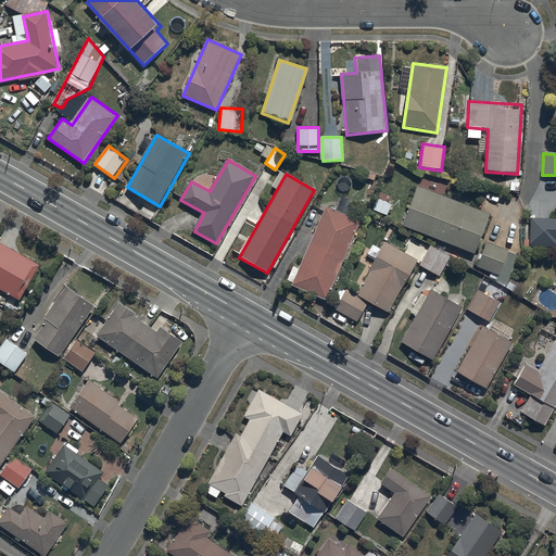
[(402,227),(472,255),(489,216),(417,187),(402,227)]
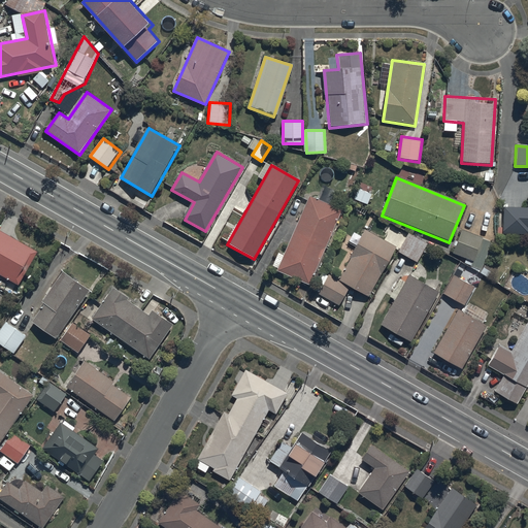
[(370,194),(357,188),(353,198),(366,204),(370,194)]
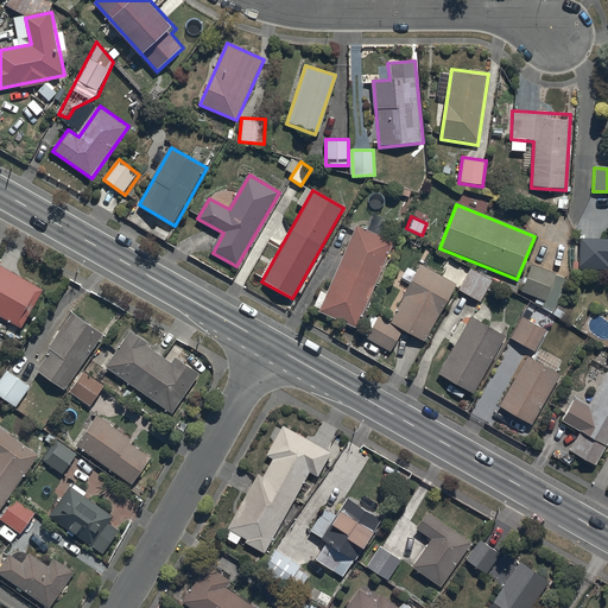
[(317,312),(355,329),(393,244),(355,227),(317,312)]
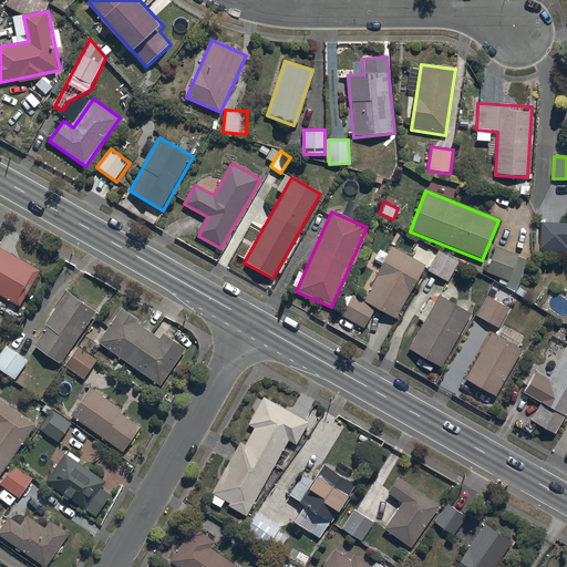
[(539,247),(566,248),(566,223),(540,223),(539,247)]
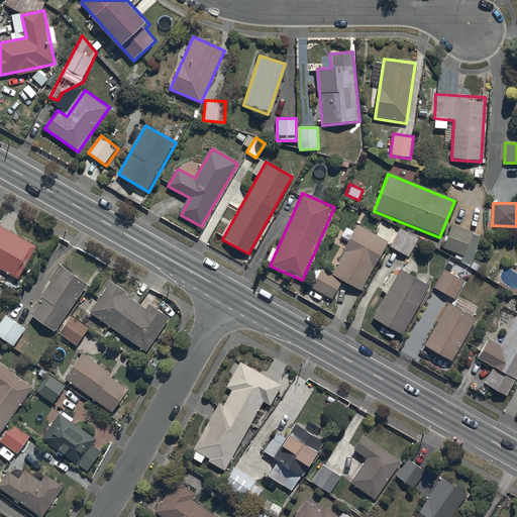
[(35,246),(0,225),(0,270),(17,280),(35,246)]
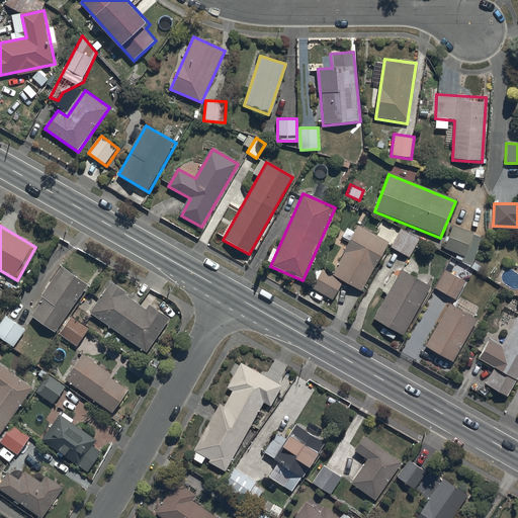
[(343,283),(362,293),(389,243),(357,226),(332,274),(322,269),(312,289),(333,300),(343,283)]
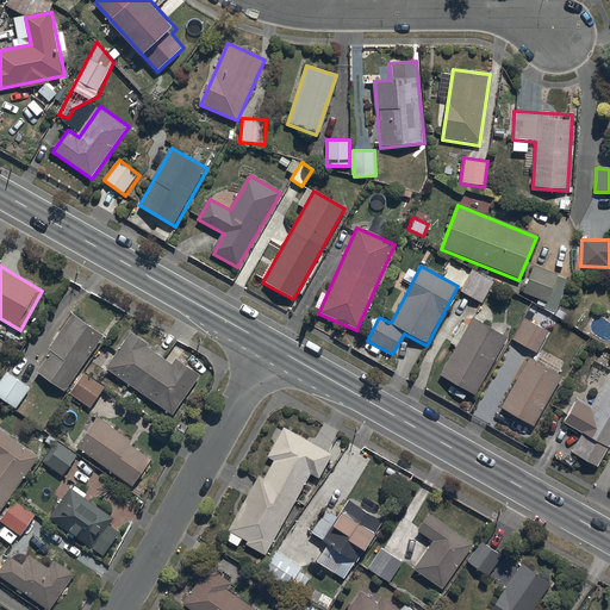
[(534,266),(522,293),(547,304),(559,275),(534,266)]
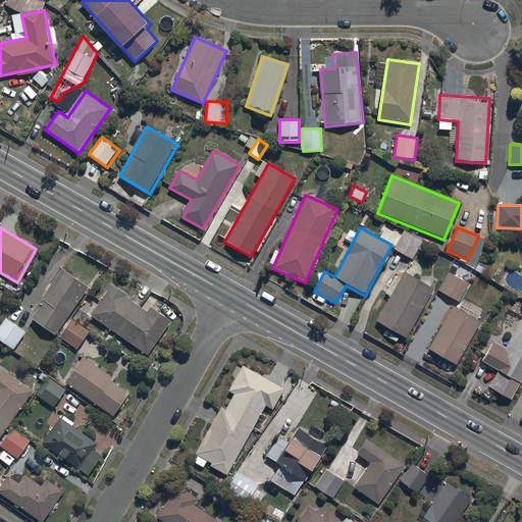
[(405,231),(394,250),(411,261),(423,242),(405,231)]
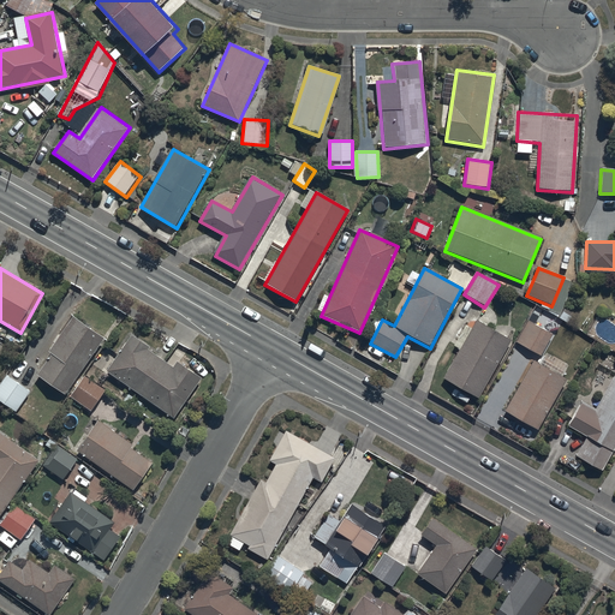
[(103,338),(72,315),(47,351),(52,354),(37,375),(64,394),(103,338)]
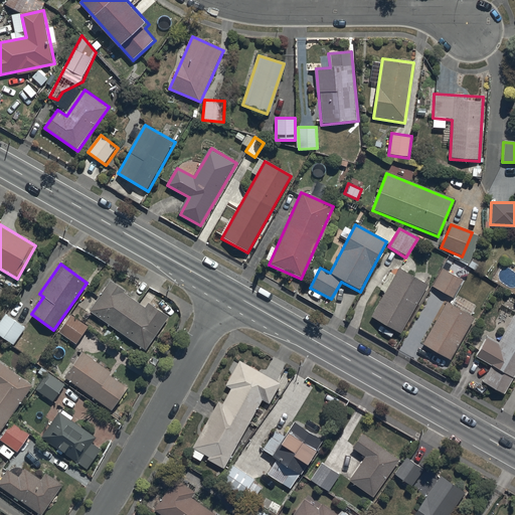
[(370,318),(400,335),(428,286),(398,269),(370,318)]
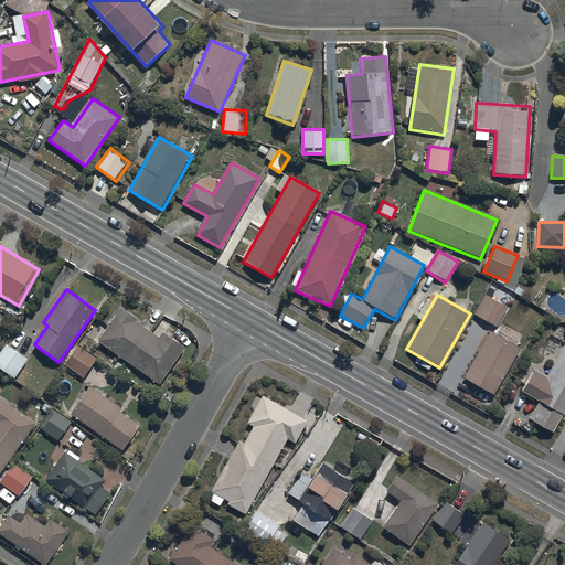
[(475,315),(497,327),(507,308),(486,296),(475,315)]
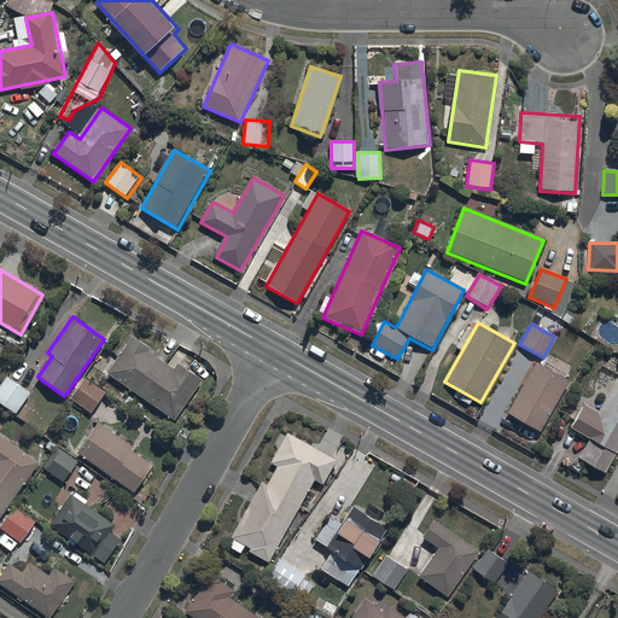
[(132,336),(105,373),(174,421),(203,380),(178,362),(174,368),(149,350),(150,349),(132,336)]
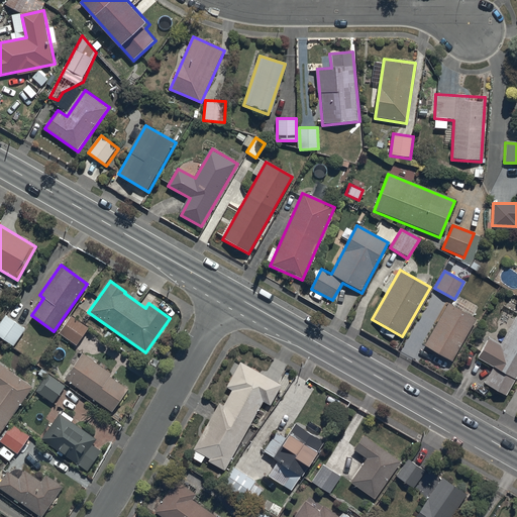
[(448,304),(424,346),(450,363),(476,319),(448,304)]
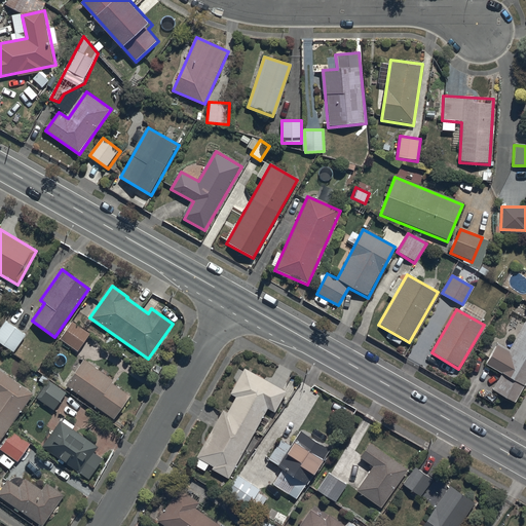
[(4,320),(0,326),(0,343),(12,351),(25,334),(4,320)]
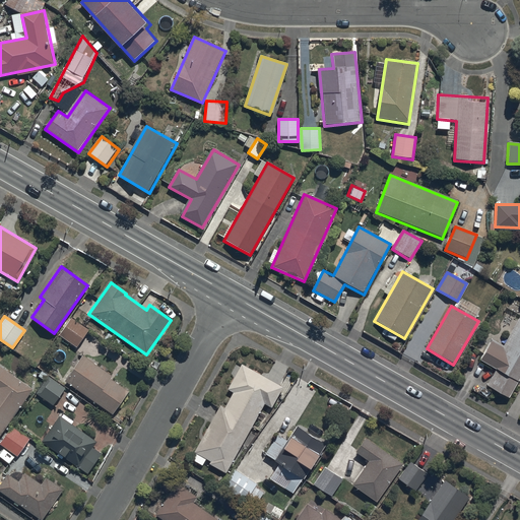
[(70,317),(59,334),(77,347),(89,330),(70,317)]
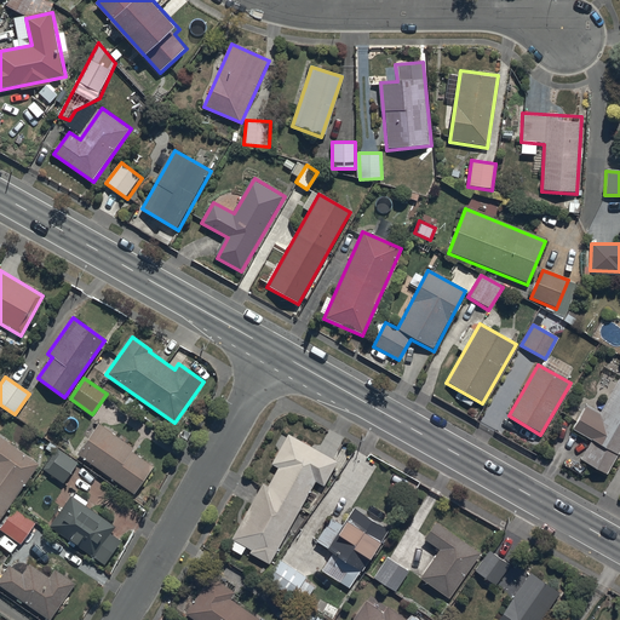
[(577,460),(606,477),(619,451),(619,382),(602,414),(585,405),(573,429),(590,437),(577,460)]
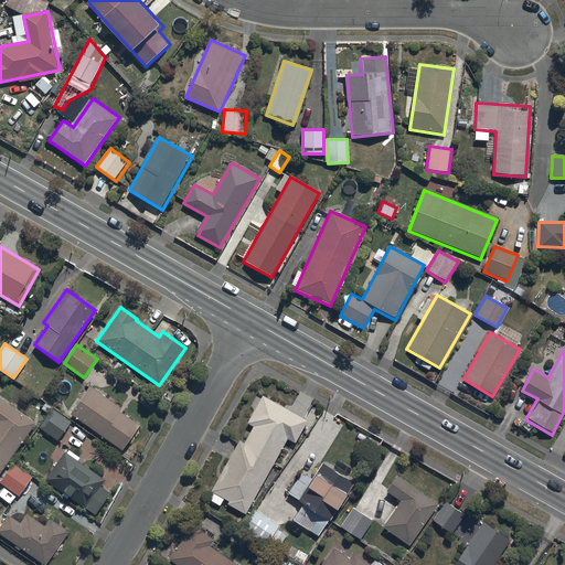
[(91,385),(71,414),(123,450),(140,425),(120,411),(123,408),(91,385)]
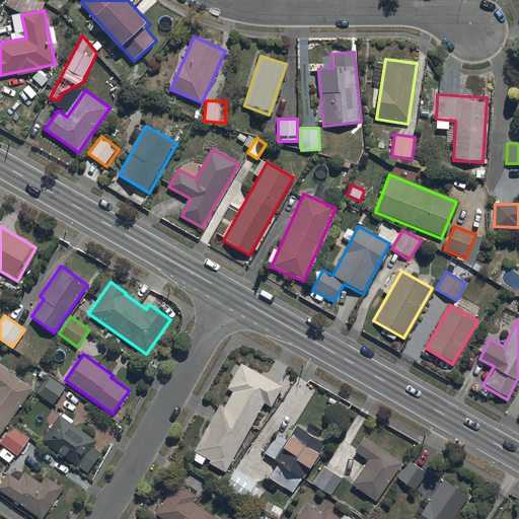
[(281,386),(240,364),(227,388),(232,391),(224,408),(220,404),(190,458),(201,464),(205,457),(210,460),(209,462),(225,471),(264,402),(270,406),(281,386)]
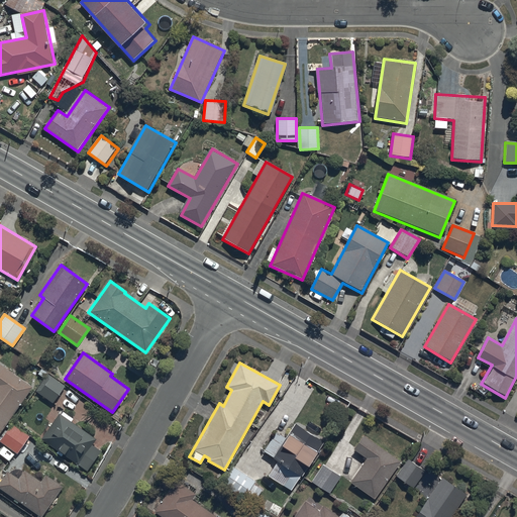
[(0,431),(31,386),(0,364),(0,431)]
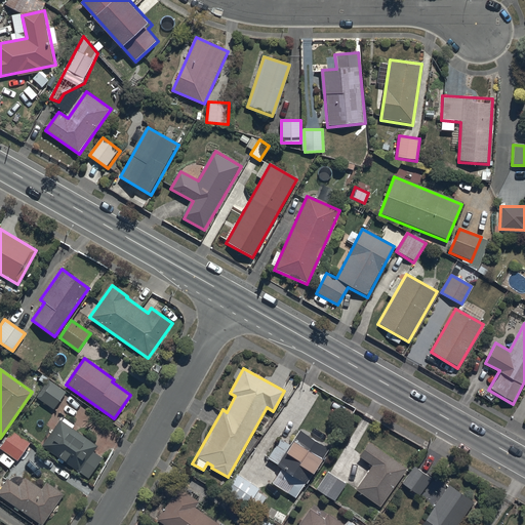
[(48,379),(36,397),(53,409),(66,391),(48,379)]
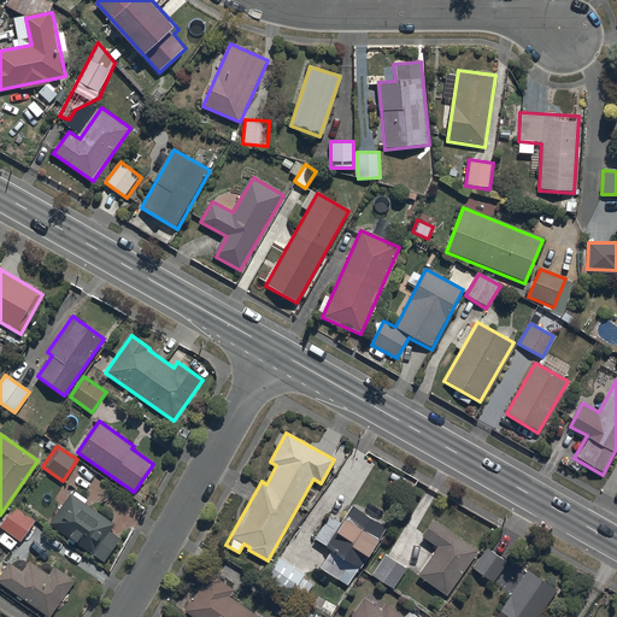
[(116,524),(86,503),(88,499),(76,491),(74,494),(71,493),(50,523),(104,562),(121,538),(111,530),(116,524)]
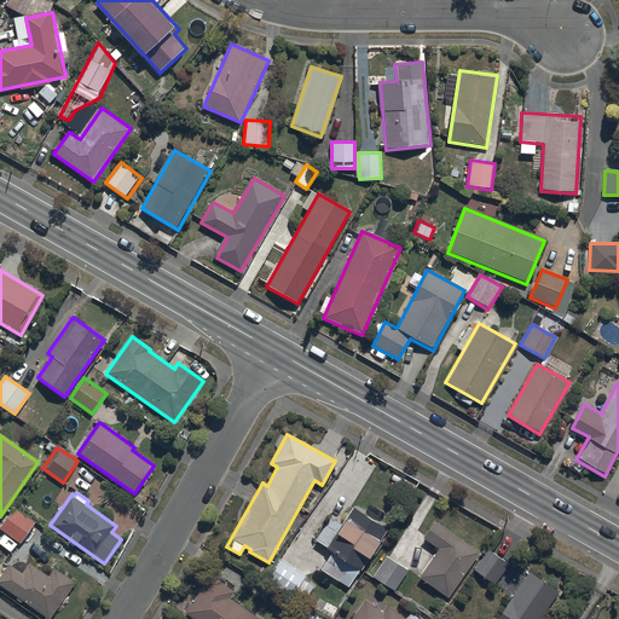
[(316,541),(327,548),(331,551),(319,570),(347,588),(359,570),(387,528),(353,507),(341,525),(330,518),(316,541)]
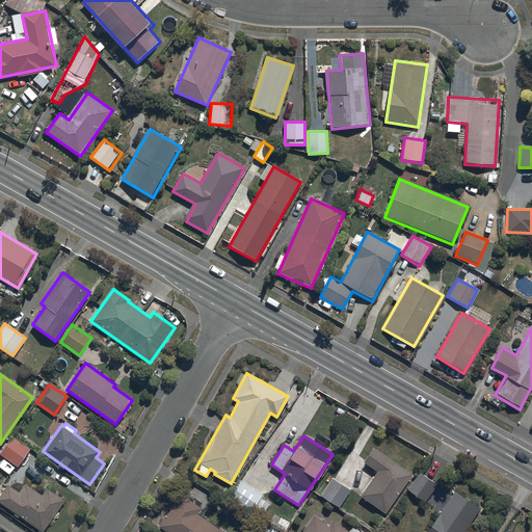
[(12,436),(0,452),(0,453),(17,467),(30,449),(12,436)]
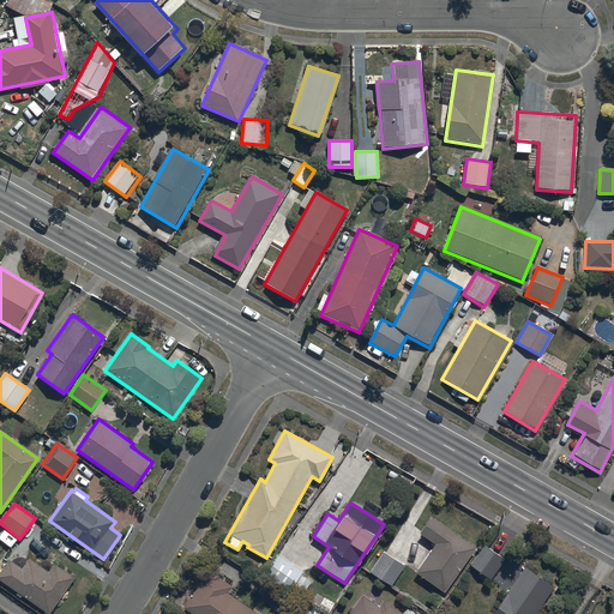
[(435,543),(415,571),(444,593),(475,548),(431,516),(419,531),(435,543)]
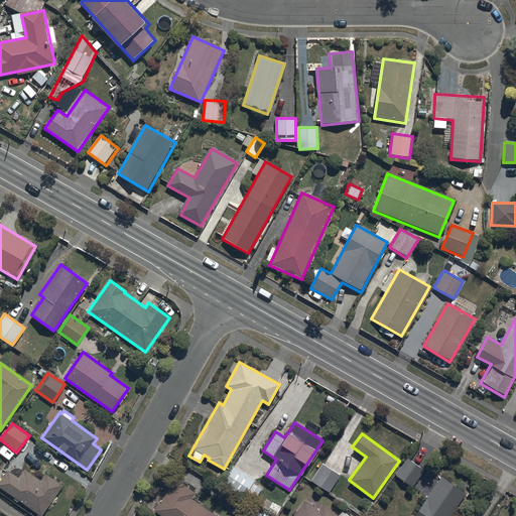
[(424,471),(407,458),(395,475),(412,488),(424,471)]
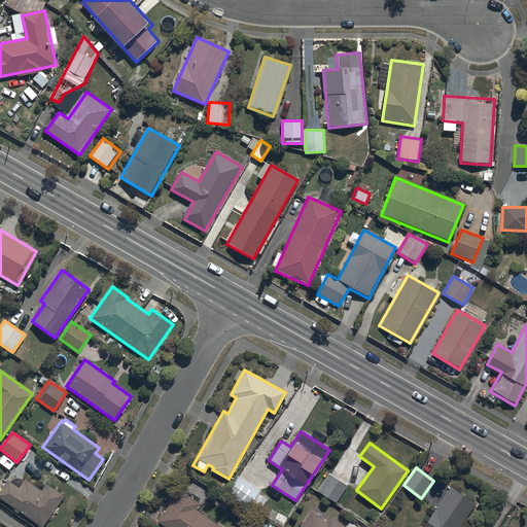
[(347,486),(329,473),(317,490),(335,503),(347,486)]
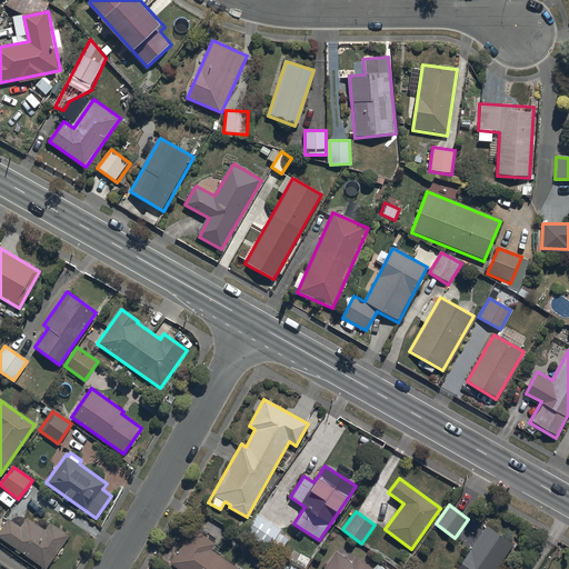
[(255,512),(242,531),(268,549),(270,545),(281,552),(289,540),(279,532),(281,530),(255,512)]
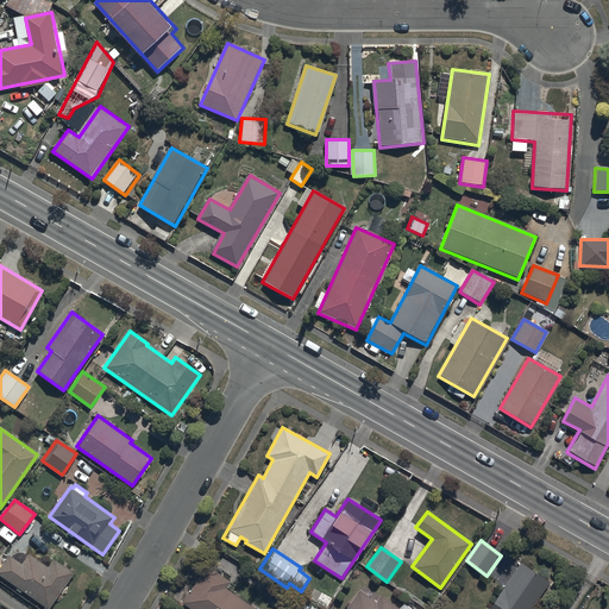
[(10,554),(0,567),(0,575),(49,608),(74,572),(54,559),(48,566),(30,554),(23,564),(10,554)]
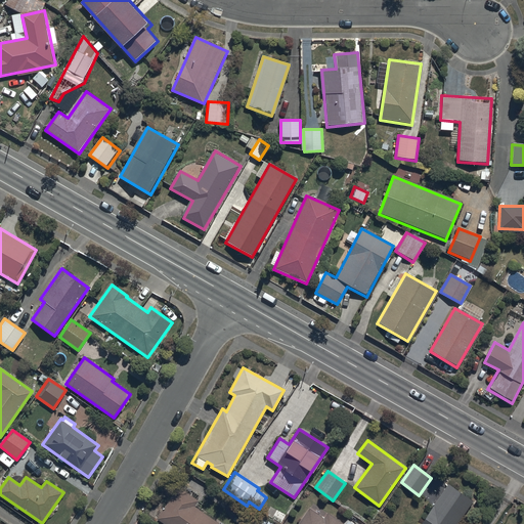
[(447,483),(419,523),(455,523),(472,500),(447,483)]
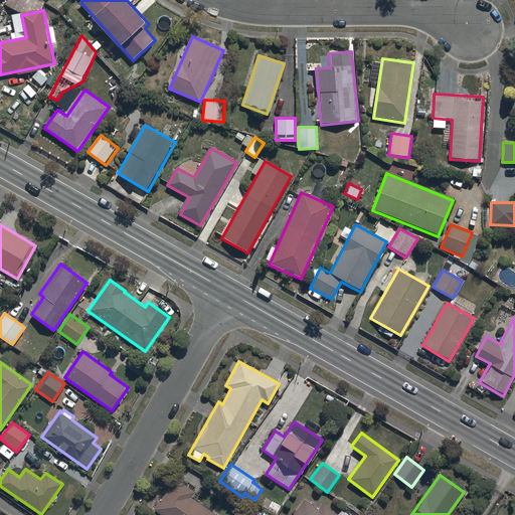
[(174,478),(153,509),(162,514),(216,514),(191,497),(195,492),(174,478)]
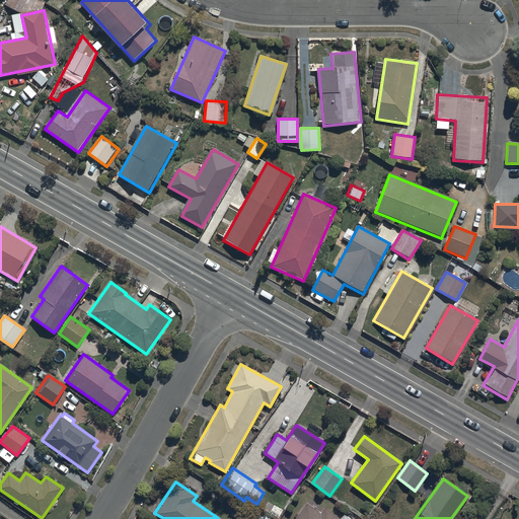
[(305,502),(292,518),(351,518),(345,514),(341,518),(339,518),(323,508),(320,513),(305,502)]
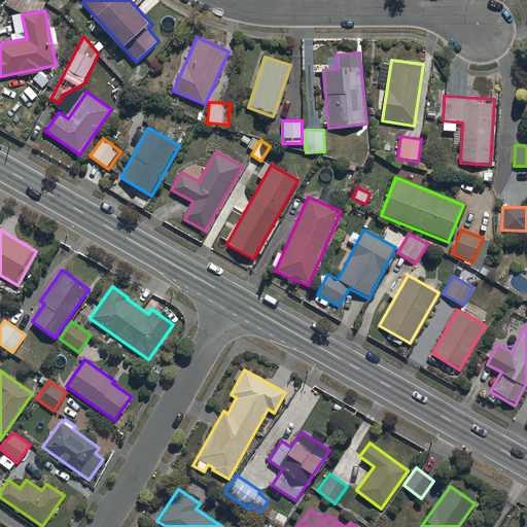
[(253,526),(275,526),(258,518),(253,526)]
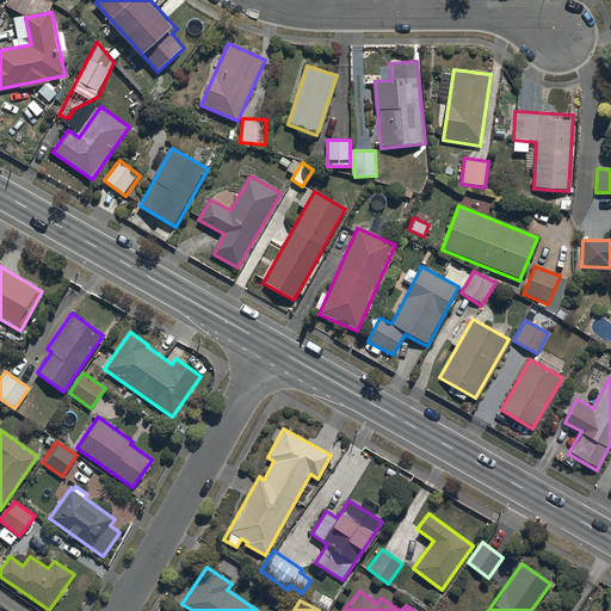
All buildings are outlined.
